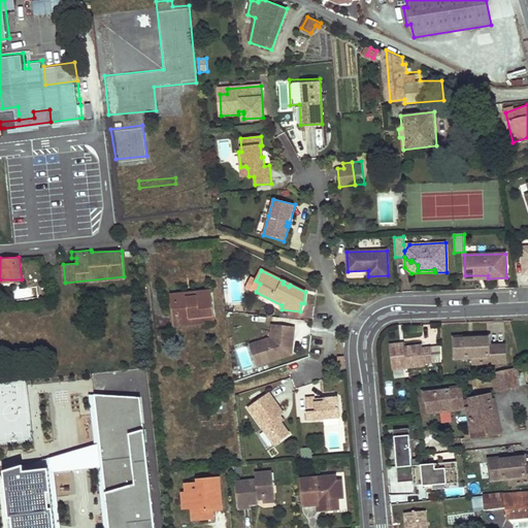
[(260,284),(256,281),(252,290),(256,292),(260,284)]
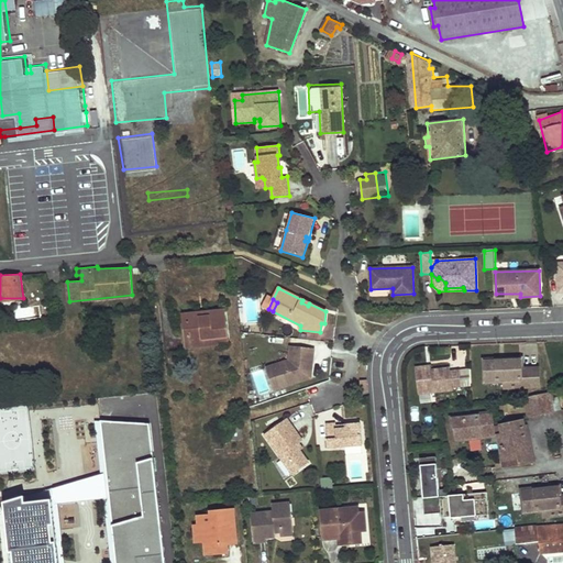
[(200,311),(183,313),(186,330),(188,330),(190,342),(203,341),(202,338),(213,335),(213,339),(219,339),(229,338),(225,309),(211,310),(211,312),(201,315),(200,311)]
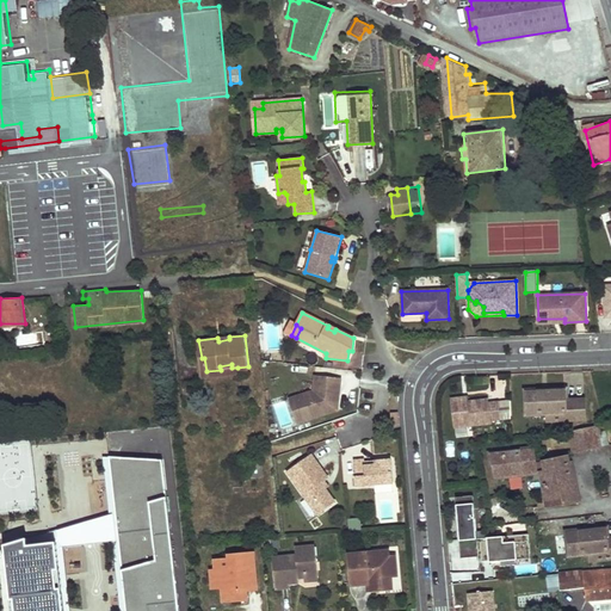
[(207,371),(202,372),(203,378),(239,374),(238,368),(232,368),(232,364),(220,366),(221,370),(207,371)]
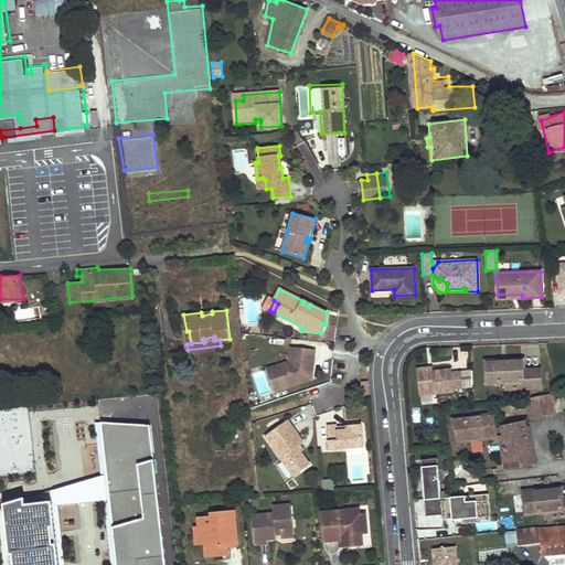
[(316,350),(291,348),(289,361),(275,366),(281,386),(301,380),(302,383),(312,380),(310,374),(311,368),(313,368),(316,350)]
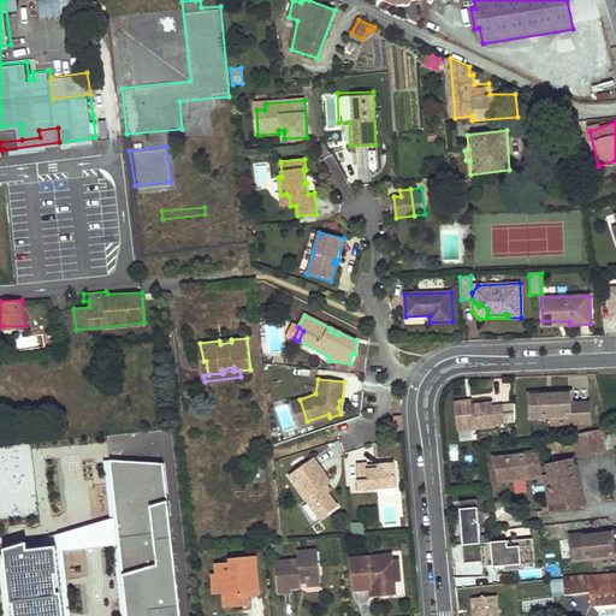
[(508,384),(493,384),(493,402),(508,402),(508,384)]
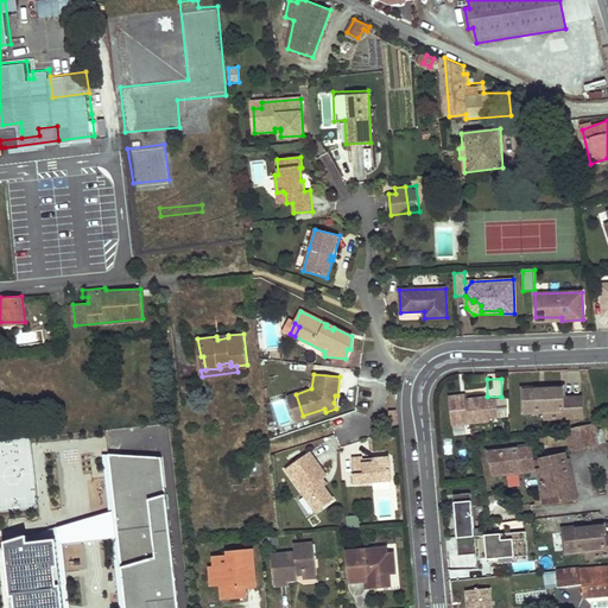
[(563,388),(525,390),(526,411),(546,410),(546,419),(583,417),(582,398),(563,398),(563,388)]
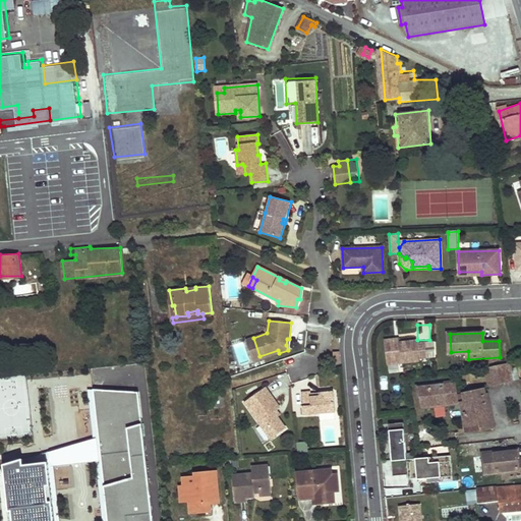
[(259,356),(253,338),(247,340),(254,361),(279,353),(278,350),(259,356)]
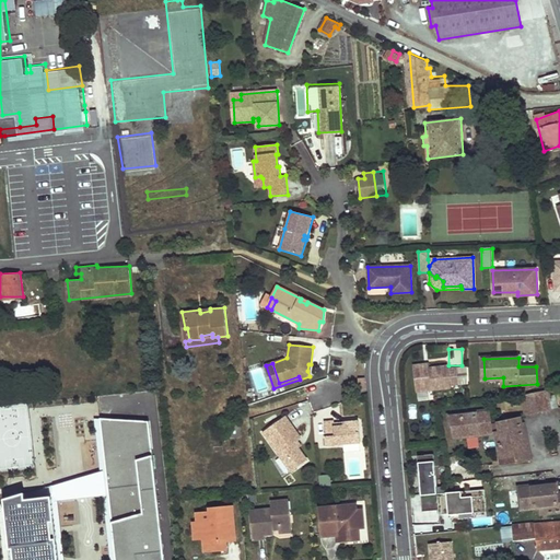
[(430,368),(413,370),(417,393),(451,388),(450,386),(469,383),(468,366),(448,369),(447,365),(430,368)]
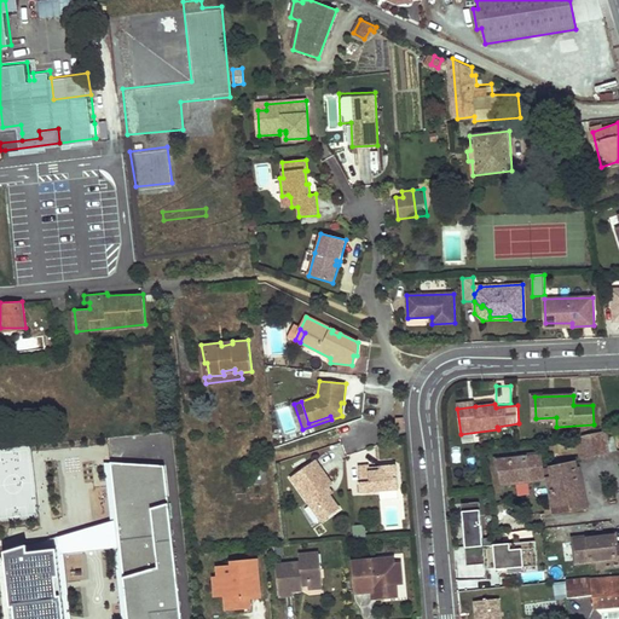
[(608,452),(605,433),(578,438),(582,458),(608,452)]
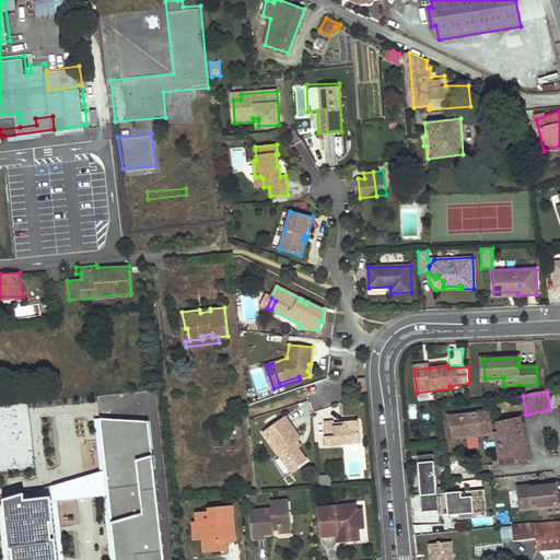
[(489,410),(453,416),(455,435),(491,430),(492,434),(497,434),(497,431),(496,427),(497,427),(496,420),(491,421),(489,410)]
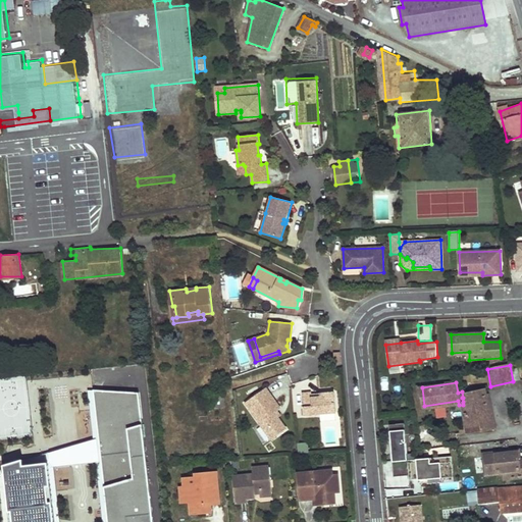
[(280,409),(266,388),(246,403),(271,439),(286,429),(278,418),(275,413),(277,411),(280,409)]
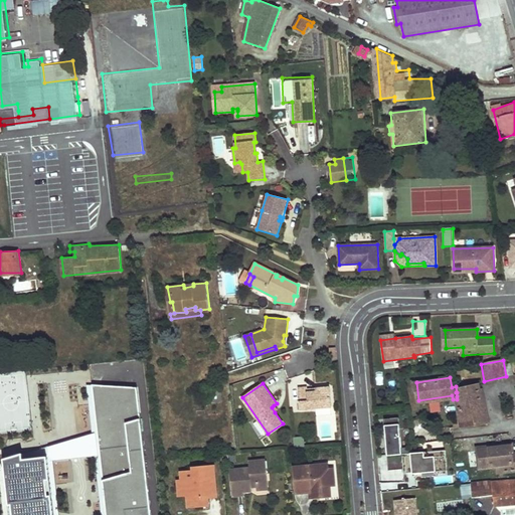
[(5,460),(11,514),(152,514),(138,387),(94,385),(99,433),(5,460)]
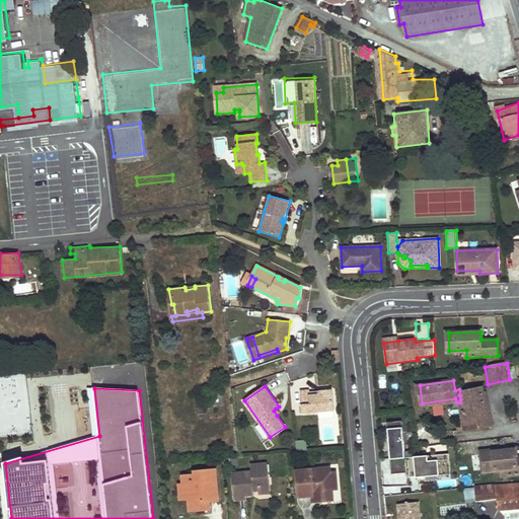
[(483,388),(460,392),(461,397),(484,393),(483,388)]
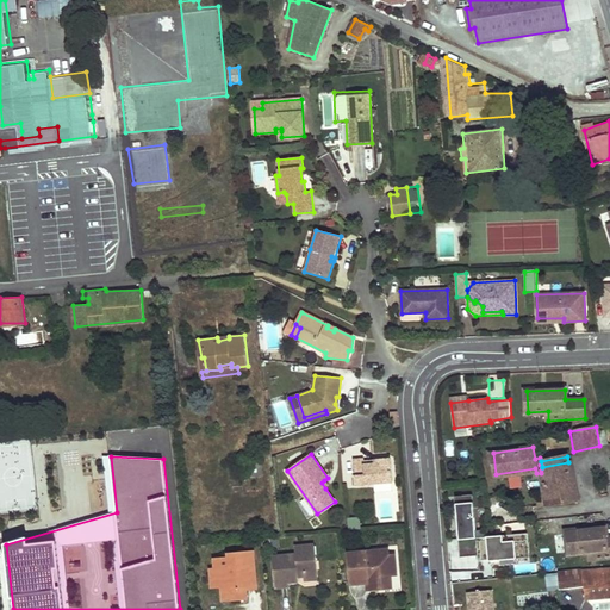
[(363,460),(354,460),(356,485),(393,481),(391,459),(374,460),(375,465),(365,466),(365,461),(363,460)]
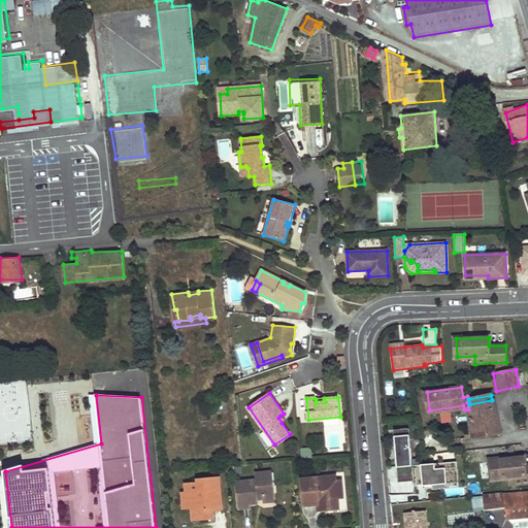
[(469,405),(468,406),(468,409),(471,428),(472,437),(500,433),(492,400),(469,404),(469,405)]
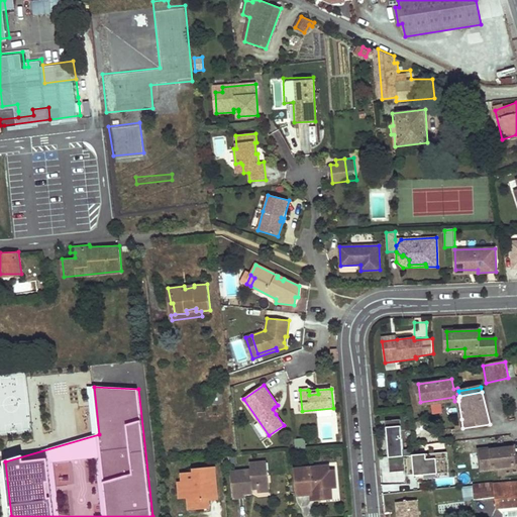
[(223,403),(208,403),(208,412),(224,412),(223,403)]
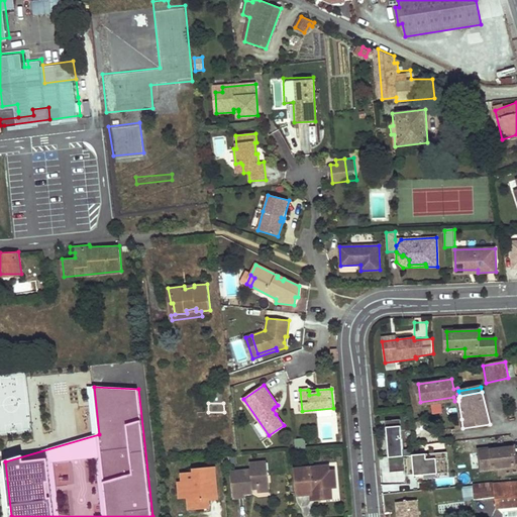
[(387,419),(388,470),(402,470),(402,419),(387,419)]
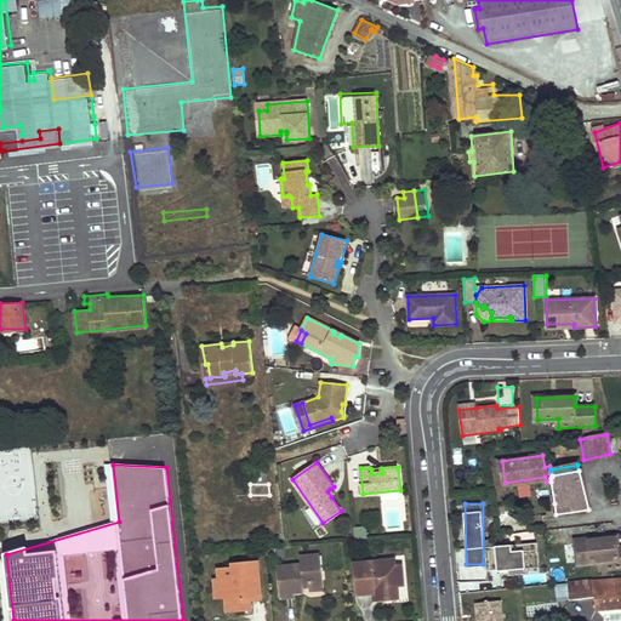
[(616,537),(577,542),(580,563),(599,560),(600,570),(620,568),(620,546),(617,547),(616,537)]
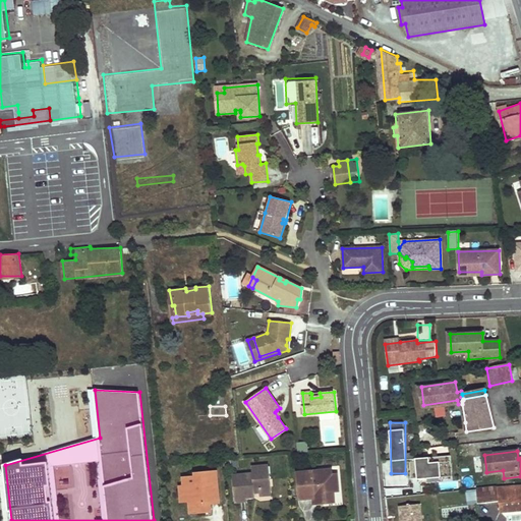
[(415,477),(451,476),(451,455),(414,456),(415,477)]
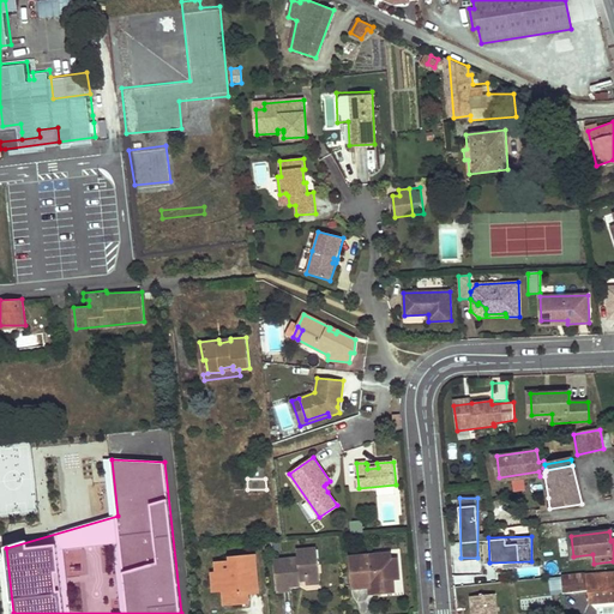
[(298,558),(274,560),(277,591),(292,590),(292,587),(301,587),(300,582),(300,579),(306,578),(306,581),(320,579),(318,559),(311,559),(309,548),(298,549),(298,558)]
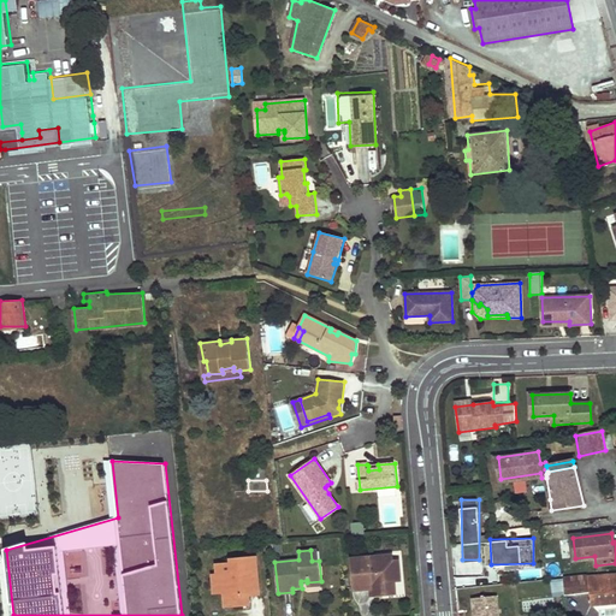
[(392,555),(351,558),(355,591),(371,588),(372,596),(384,594),(383,586),(386,582),(395,581),(401,581),(398,561),(392,561),(392,555)]
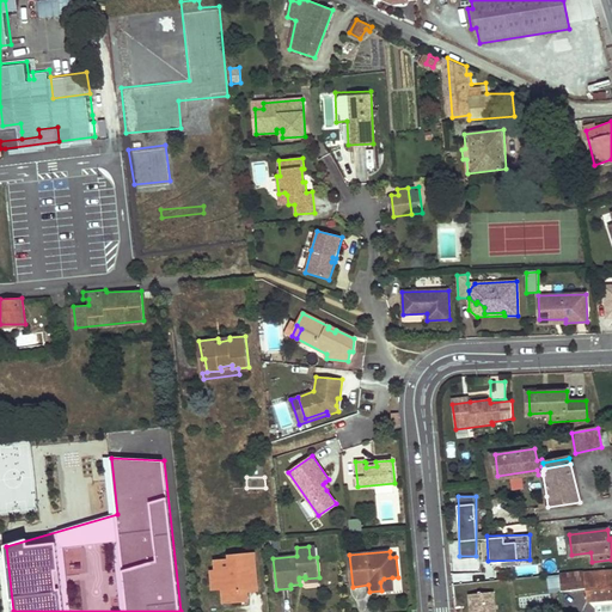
[(255,554),(230,556),(230,560),(215,561),(215,571),(221,576),(222,588),(224,603),(240,601),(240,598),(248,597),(246,592),(258,591),(255,554)]
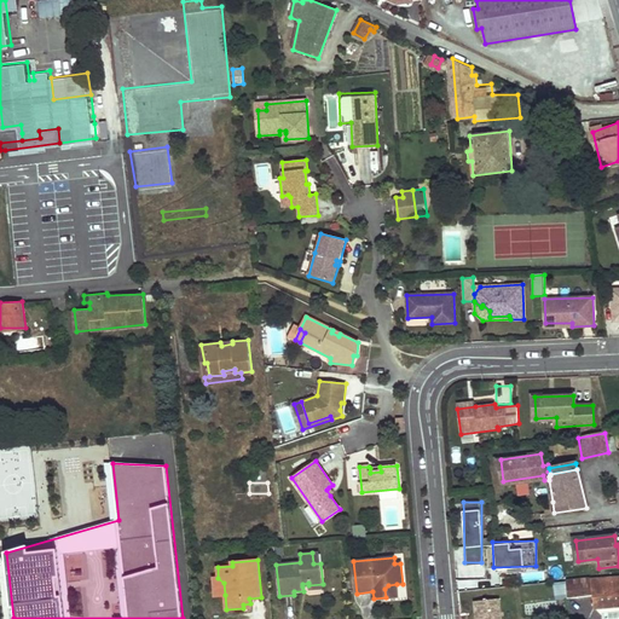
[(218,578),(214,578),(215,596),(225,595),(224,583),(218,578)]
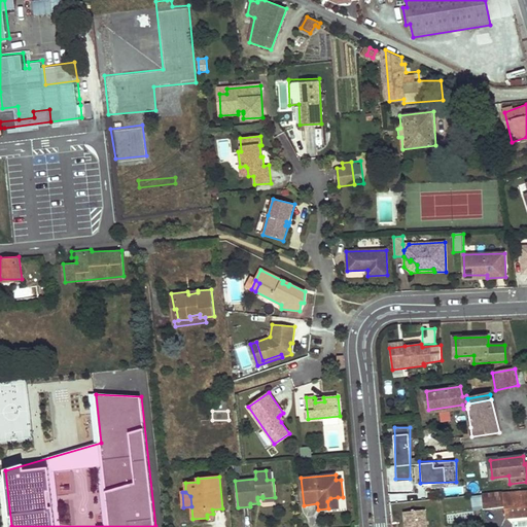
[(482,495),(483,507),(498,505),(497,493),(482,495)]
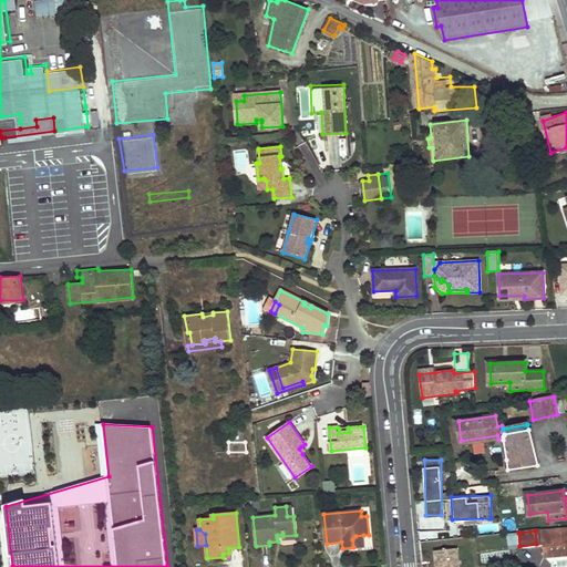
[(517,532),(507,532),(507,547),(518,547),(517,532)]
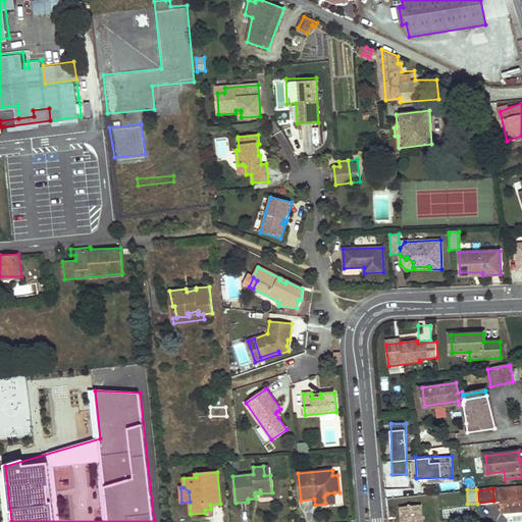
[(521,489),(499,493),(499,501),(500,512),(521,510),(521,489)]
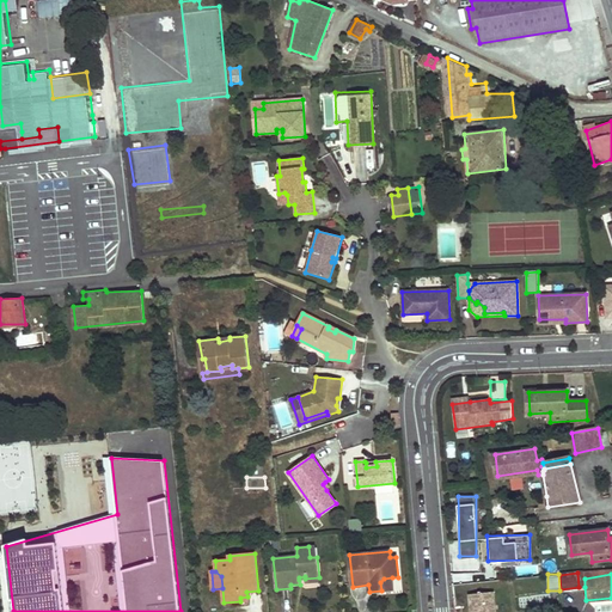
[(392,577),(384,579),(380,582),(381,591),(393,589),(392,577)]
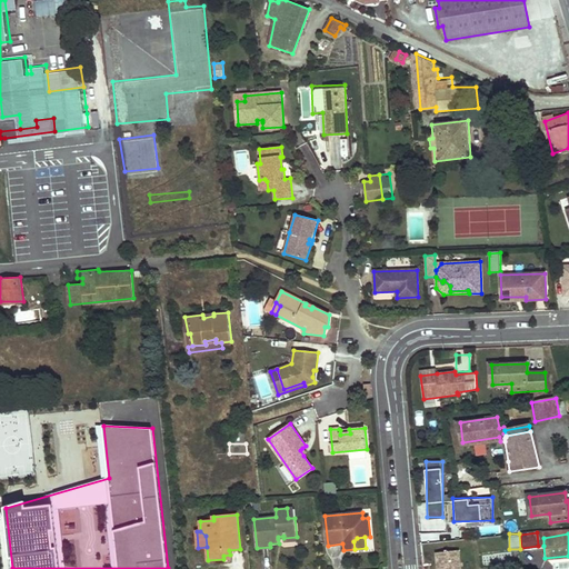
[(460,568),(460,550),(436,550),(435,568),(460,568)]
